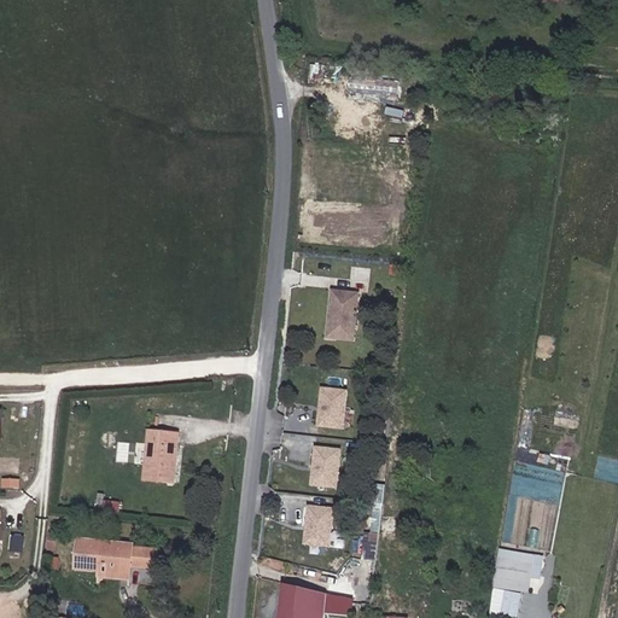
[(344,333),(348,289),(324,286),(319,331),(344,333)]
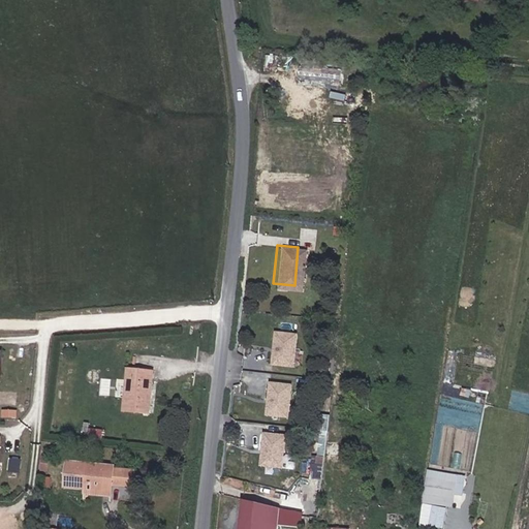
[(293,366),(298,333),(274,331),(271,364),(293,366)]
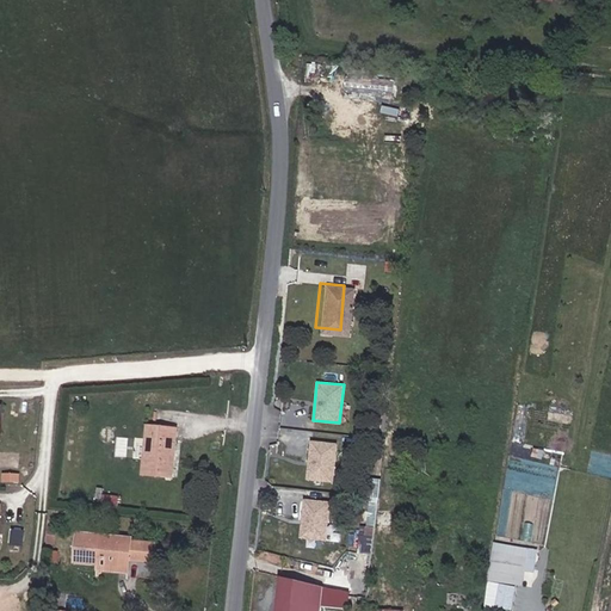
[(176,432),(153,430),(150,451),(144,450),(142,476),(171,479),(176,432)]
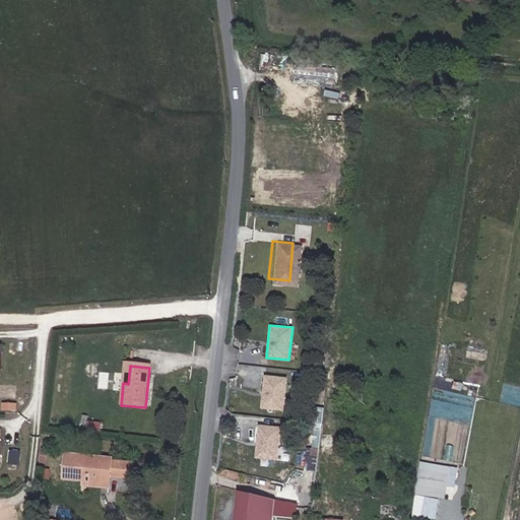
[(286,377),(263,375),(260,409),(282,411),(286,377)]
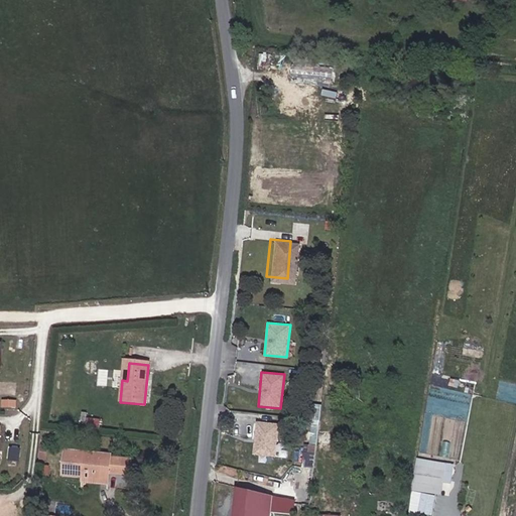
[(279,423),(255,421),(252,455),(276,457),(279,423)]
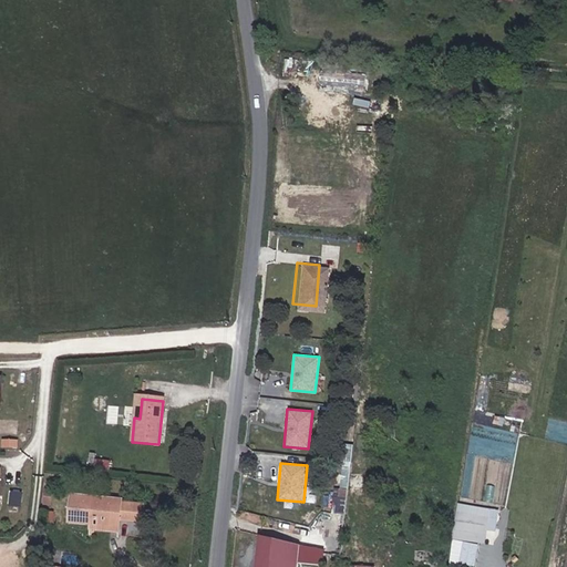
[(19,507),(21,494),(11,492),(9,506),(19,507)]
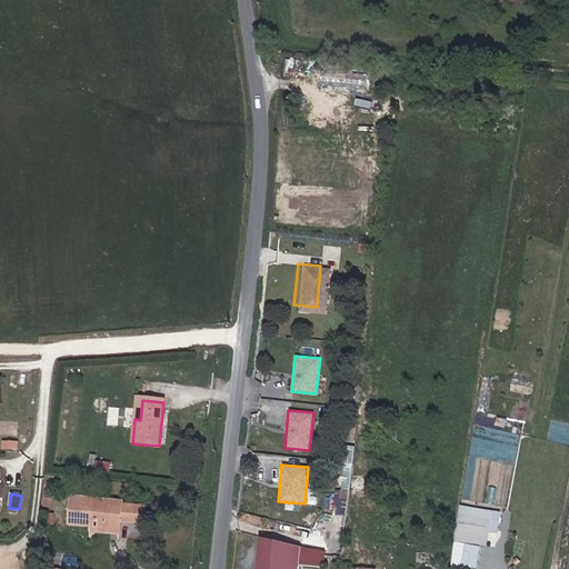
[(126,499),(72,493),(70,523),(91,526),(91,531),(122,535),(123,522),(147,525),(149,505),(125,501),(126,499)]
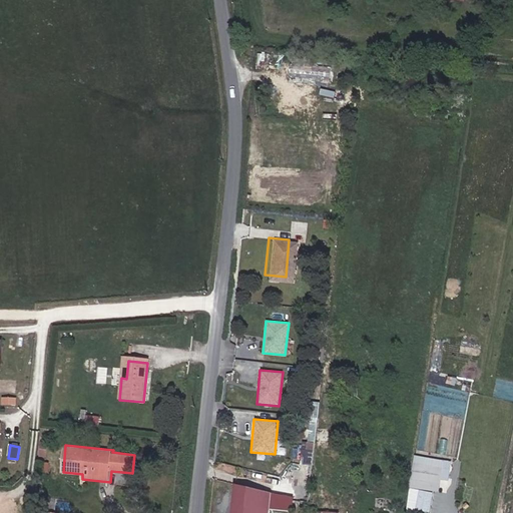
[(451,460),(414,454),(404,512),(408,512),(431,512),(435,493),(439,493),(441,480),(447,481),(451,460)]
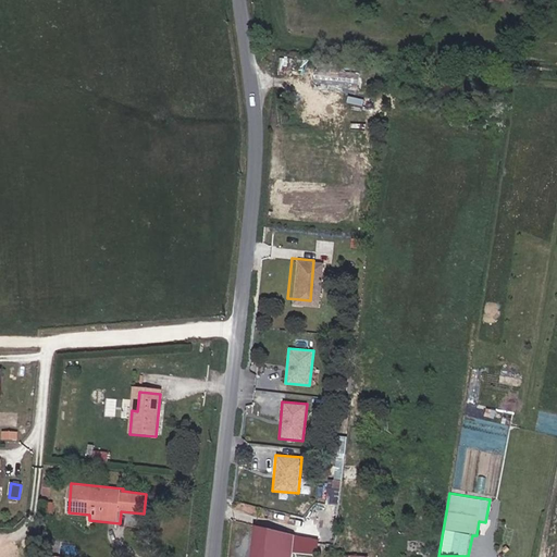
[(291,556),(294,534),(256,524),(251,556),(291,556)]
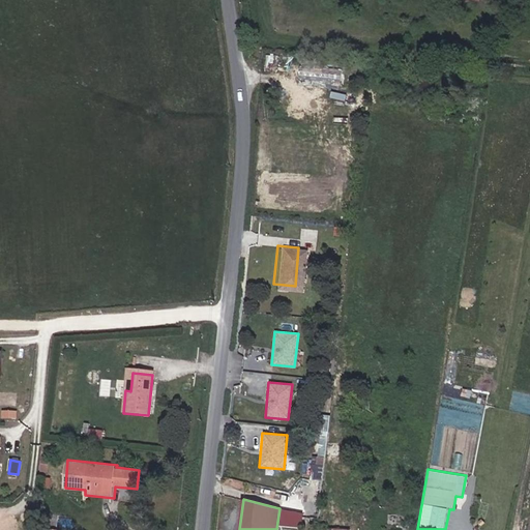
[(299,527),(300,512),(287,511),(286,526),(299,527)]
